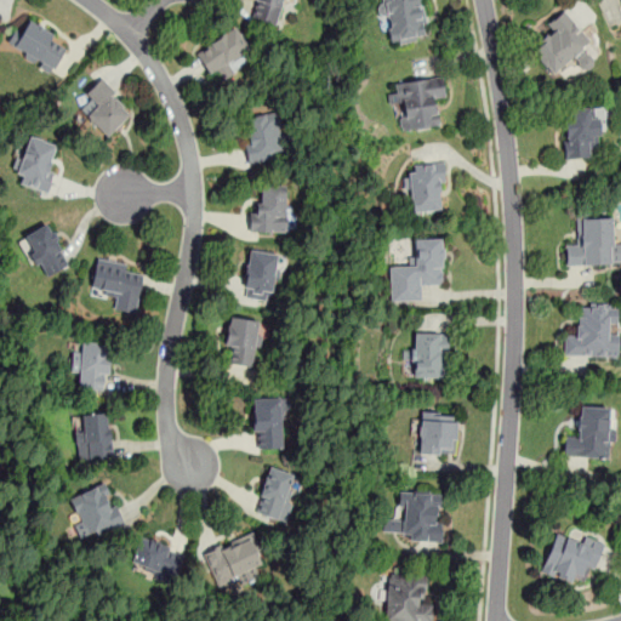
[(254,0),(249,20),(275,27),(283,0),(254,0)]
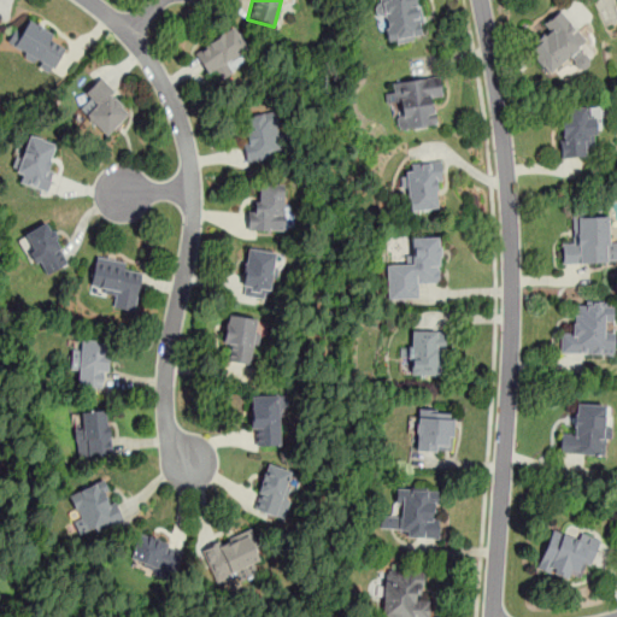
[(380,0),(383,41),(422,39),(418,0),(380,0)]
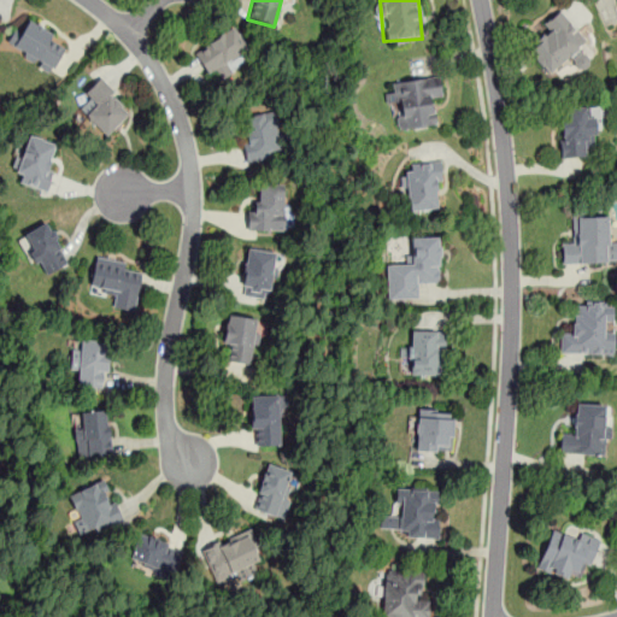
[(542,25),(548,34),(528,47),(548,76),(588,48),(563,11),(542,25)]
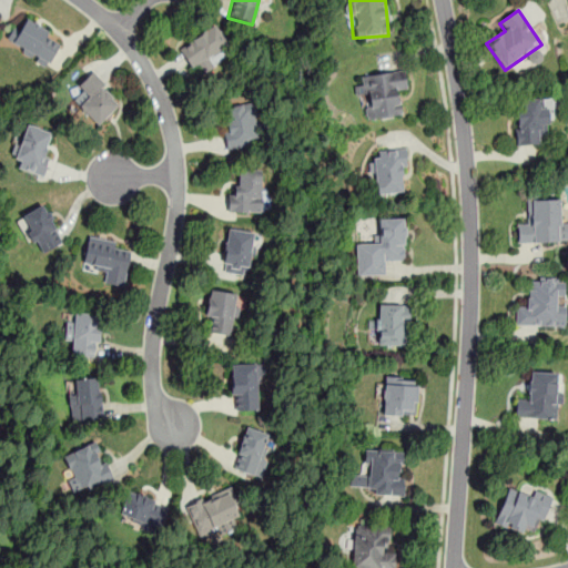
[(7,46),(49,66),(60,43),(50,39),(53,33),(20,18),(7,46)]
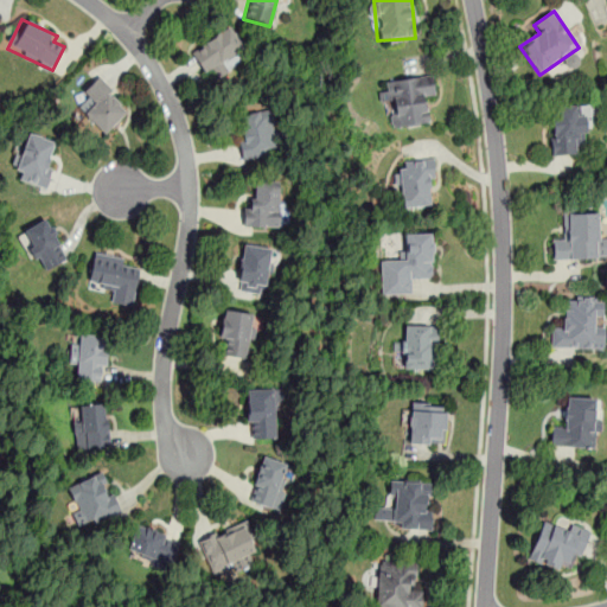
[(244,50),(229,27),(191,53),(205,75),(244,50)]
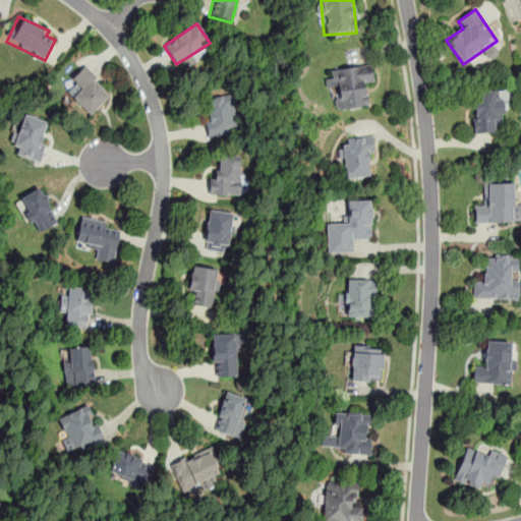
[(363,84),(373,82),(370,63),(328,69),(334,111),(367,106),(363,84)]
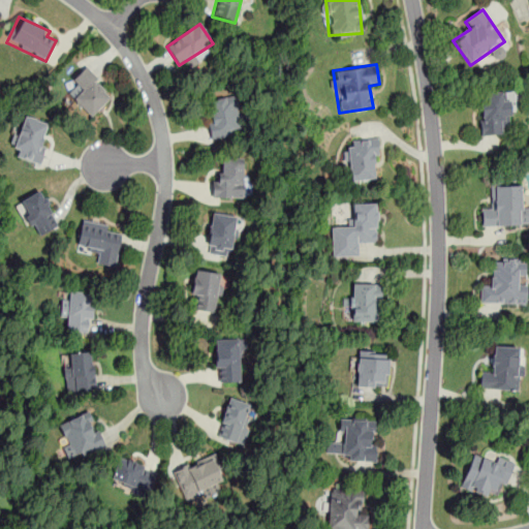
[(65,91),(92,118),(114,95),(87,69),(65,91)]
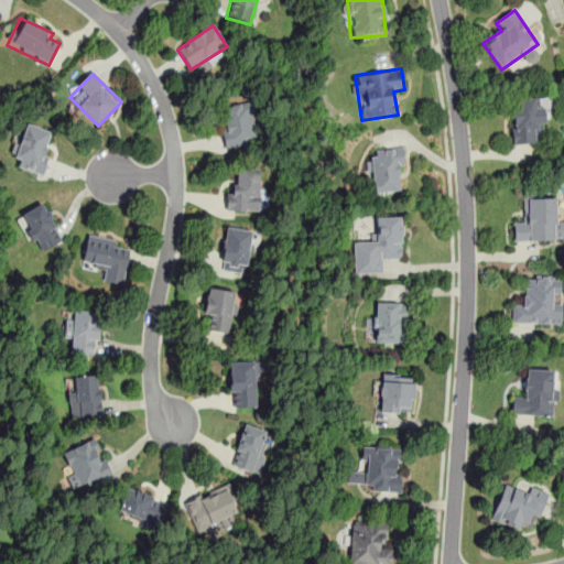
[(510,98),(511,145),(535,145),(535,134),(545,134),(544,97),(510,98)]
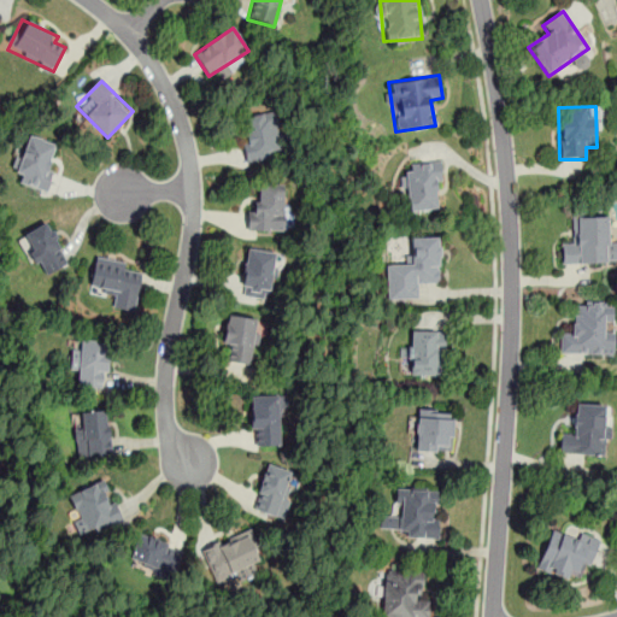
[(276,113),(241,118),(247,160),(282,156),(276,113)]
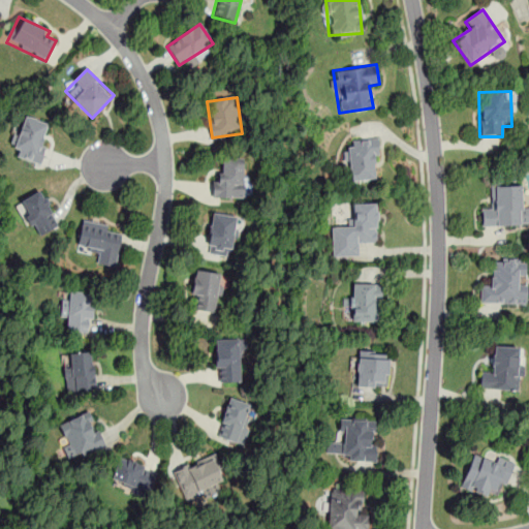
[(50,123),(22,115),(11,155),(39,162),(50,123)]
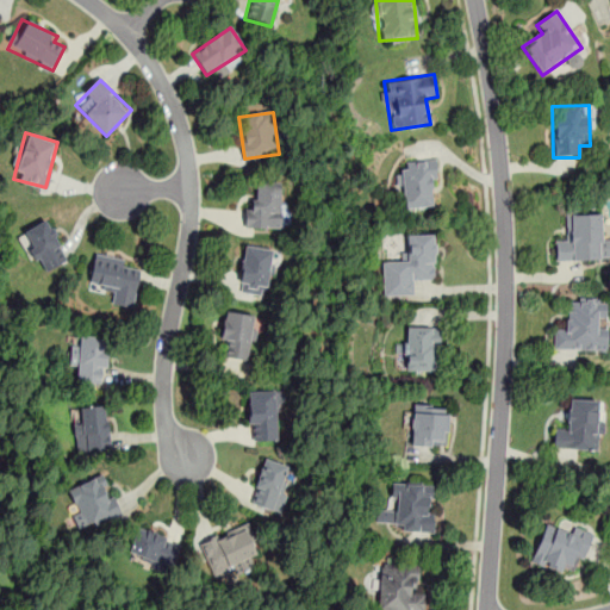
[(433,160),(398,163),(402,211),(436,209),(433,160)]
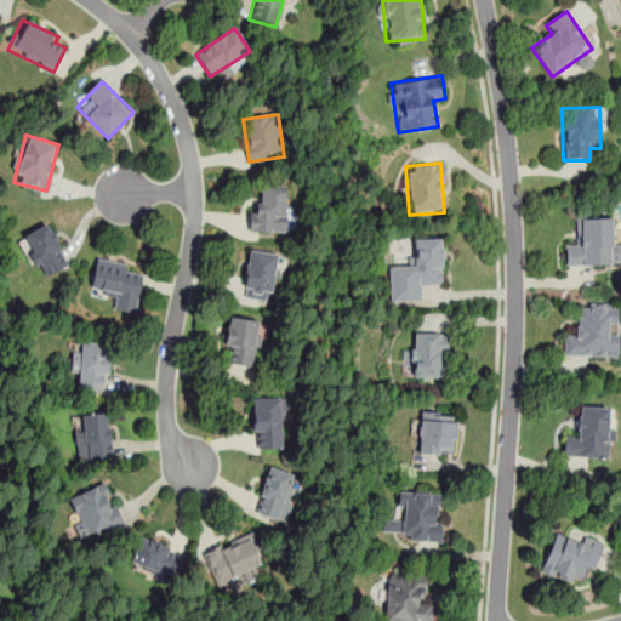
[(286,186),(254,186),(254,234),(286,234),(286,186)]
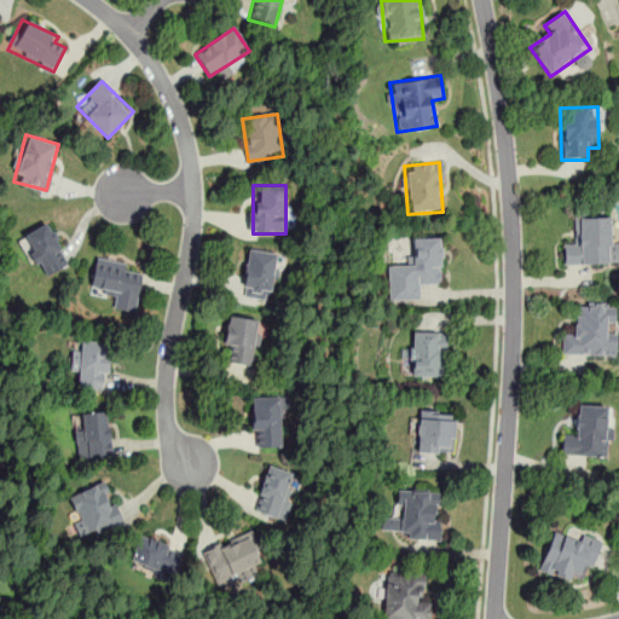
[(618,267),(618,242),(611,242),(611,214),(574,214),(574,243),(563,243),(563,267),(618,267)]
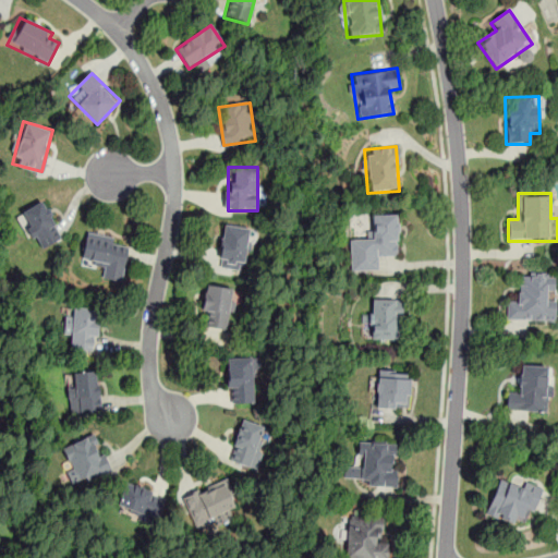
[(38,250),(62,238),(43,199),(20,211),(38,250)]
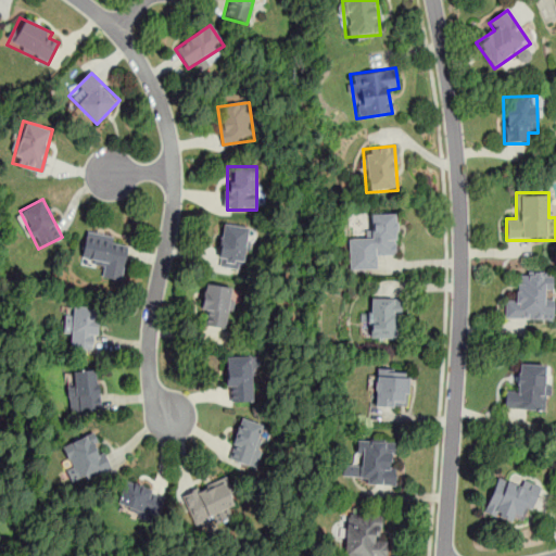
[(396,213),(369,214),(369,238),(348,238),(349,272),(376,272),(376,257),(396,257),(396,213)]
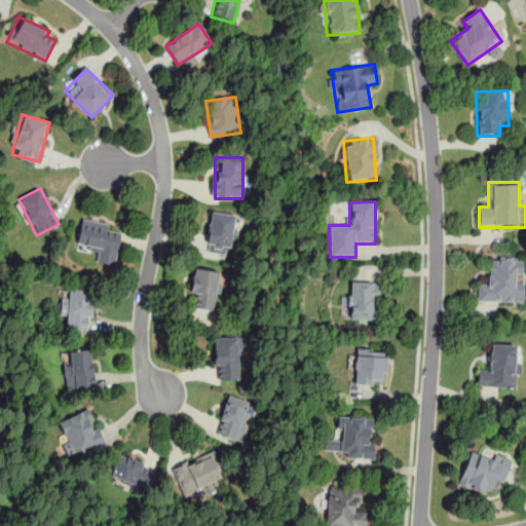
[(235,215),(212,212),(204,253),(229,256),(235,215)]
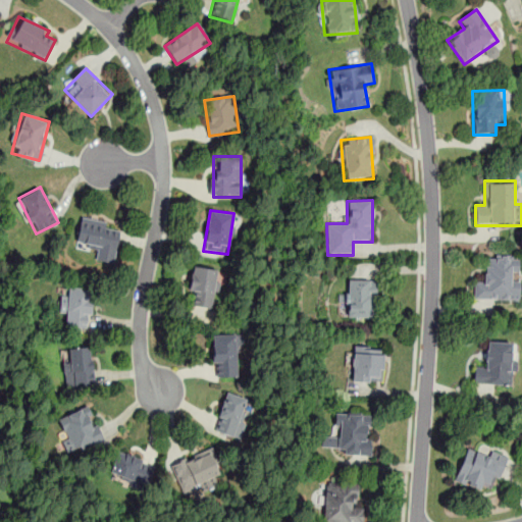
[(81,218),(75,245),(98,249),(95,261),(113,265),(120,226),(81,218)]
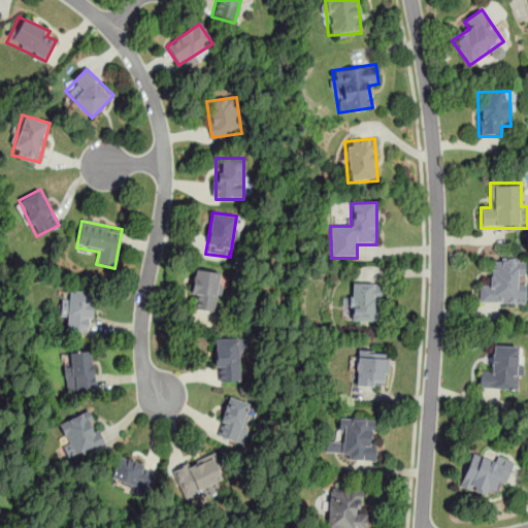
[(479,303),(525,304),(526,258),(491,257),(490,282),(480,282),(479,303)]
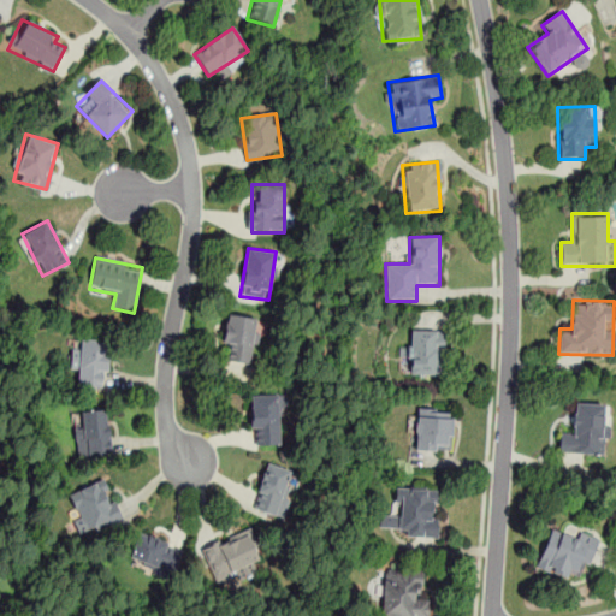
[(253,366),(256,317),(225,314),(221,363),(253,366)]
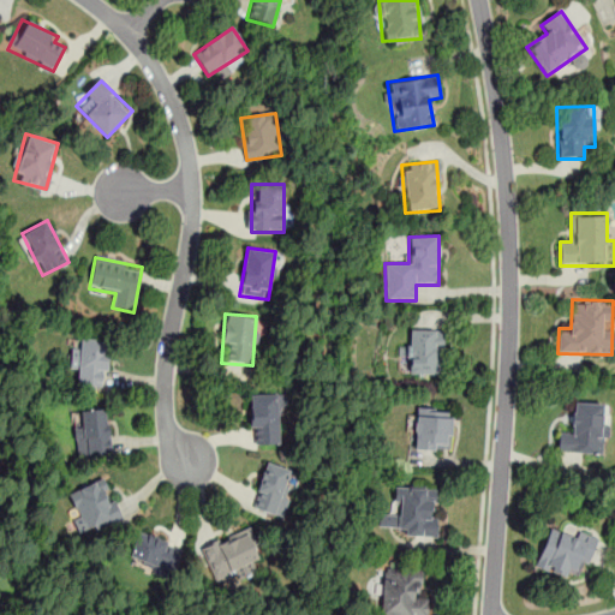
[(405,329),(405,375),(443,375),(443,329),(405,329)]
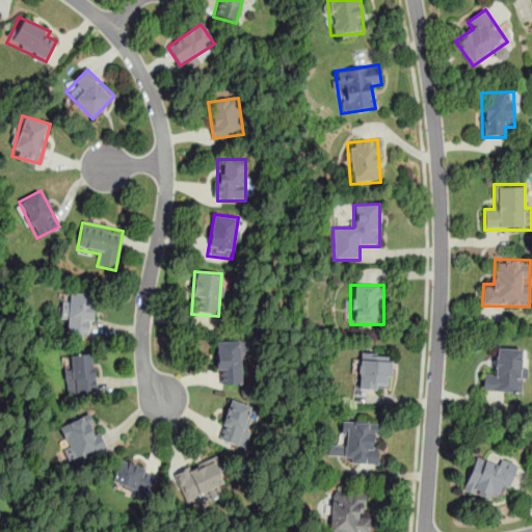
[(94,293),(71,292),(70,301),(60,300),(60,322),(69,322),(69,335),(92,336),(94,293)]
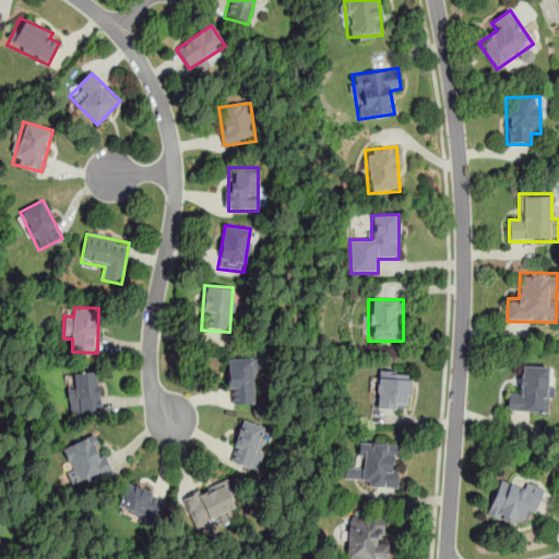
[(227,357),(227,403),(253,403),(253,379),(260,379),(260,357),(227,357)]
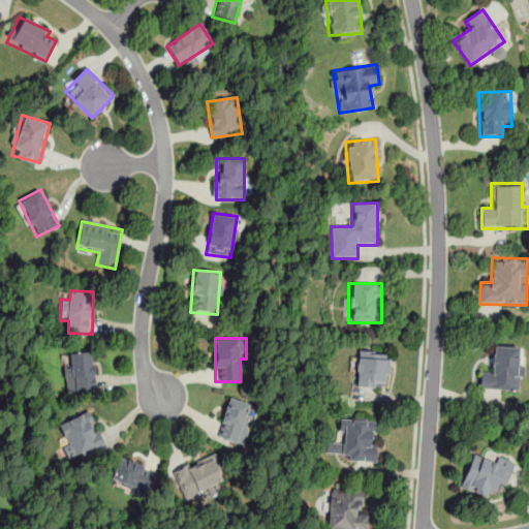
[(522,346),(492,345),(492,370),(480,370),(479,391),(521,392),(522,346)]
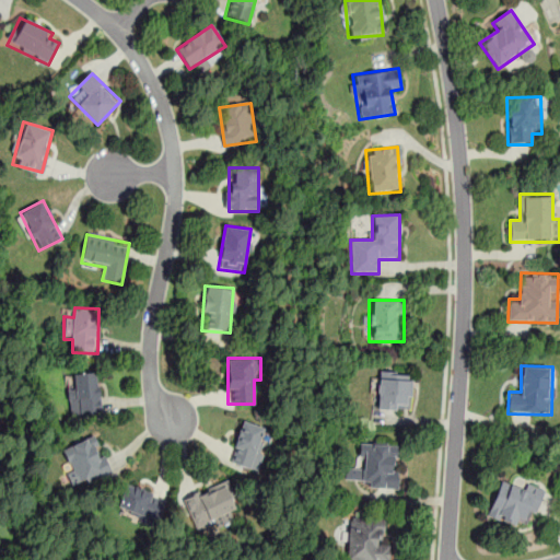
[(410,413),(411,372),(377,371),(377,412),(410,413)]
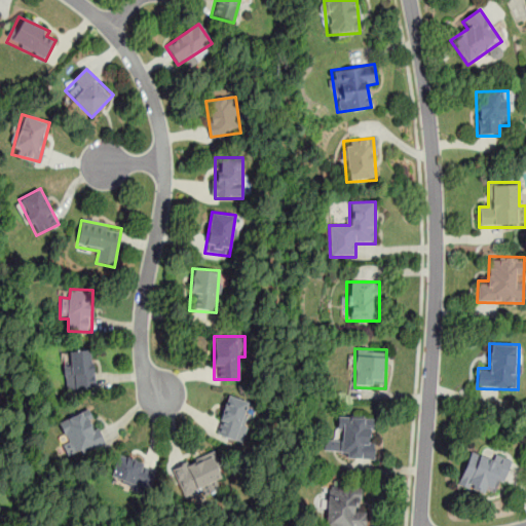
[(94,349),(64,349),(65,390),(94,390),(94,349)]
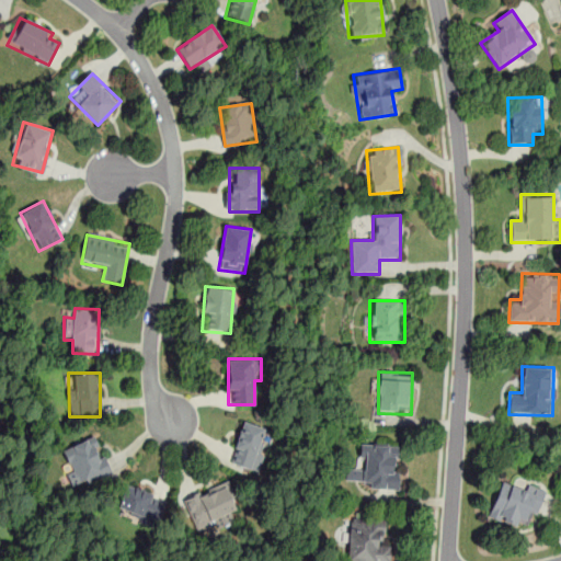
[(270,428),(241,421),(229,464),(258,471),(270,428)]
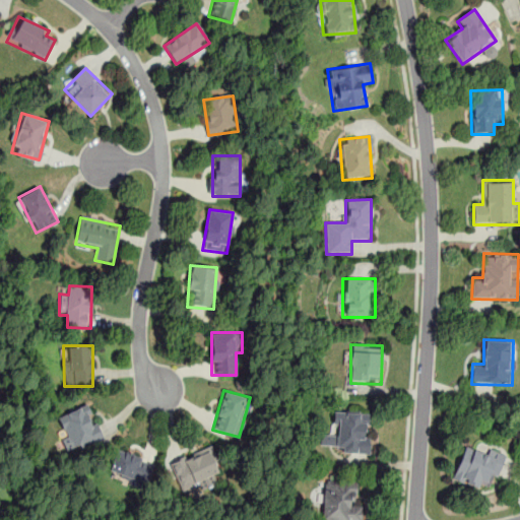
[(56,418),(70,453),(102,440),(86,405),(56,418)]
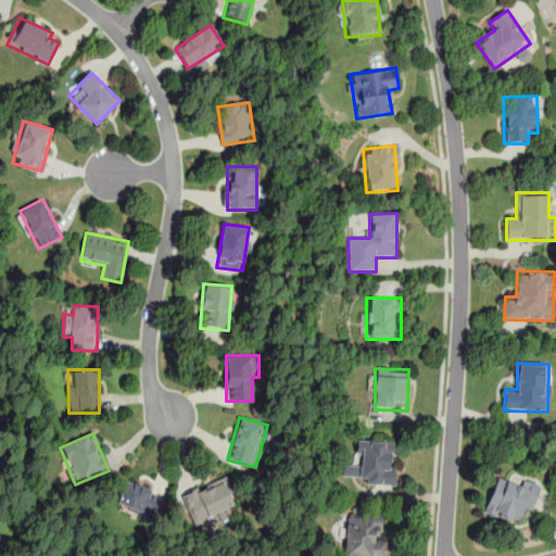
[(395,488),(396,463),(394,463),(395,440),(356,439),(355,464),(342,464),(341,475),(364,476),(364,485),(395,488)]
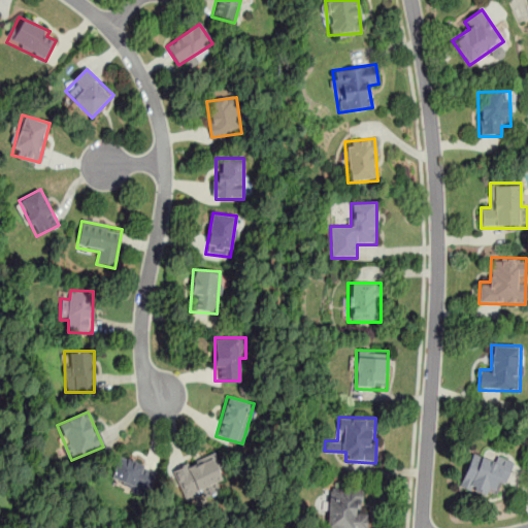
[(499,499),(510,462),(471,450),(460,487),(499,499)]
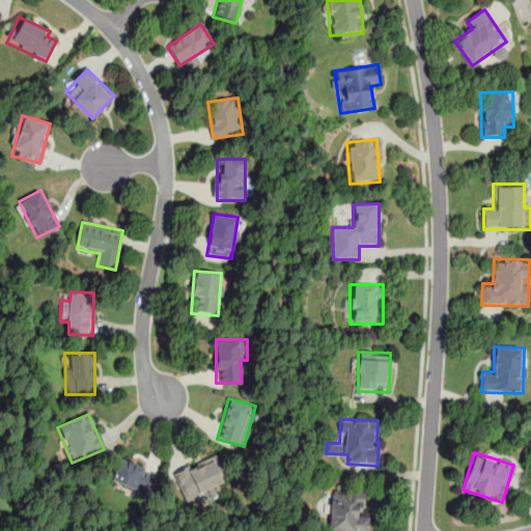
[(186,504),(226,488),(214,455),(173,470),(186,504)]
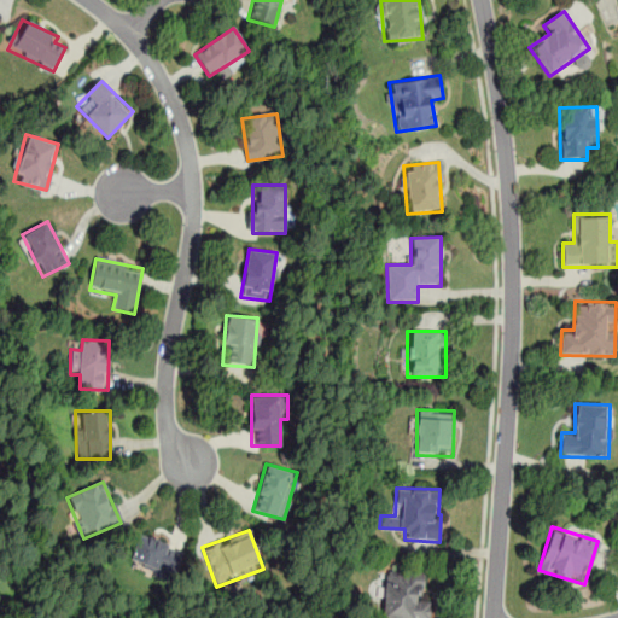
[(184,547),(139,532),(128,565),(173,579),(184,547)]
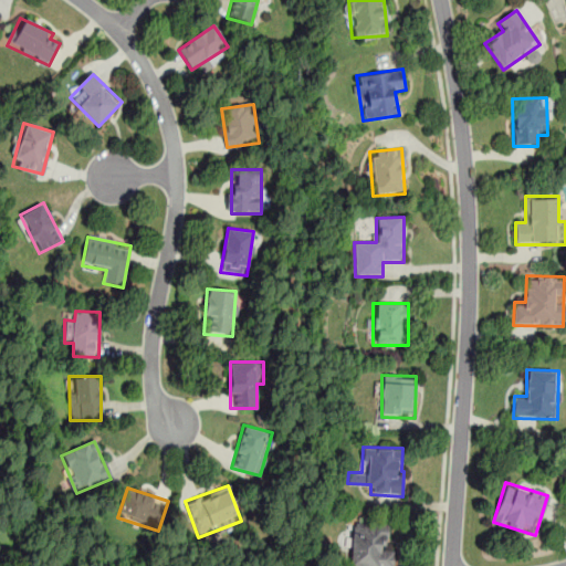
[(394,565),(394,548),(386,548),(387,523),(352,522),(350,565),(394,565)]
